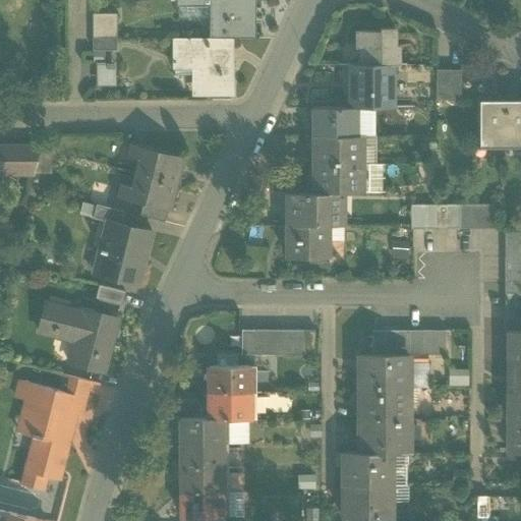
[(178,0),(178,4),(203,4),(201,0),(212,0),(212,39),(231,39),(253,39),(252,0),(178,0)]
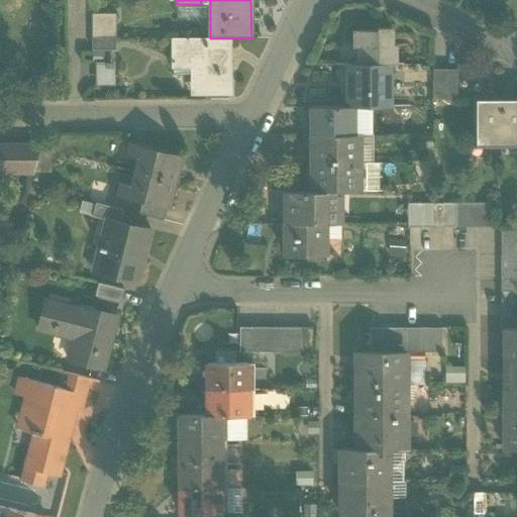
[(116,12),(91,12),(91,38),(116,38),(116,12)]
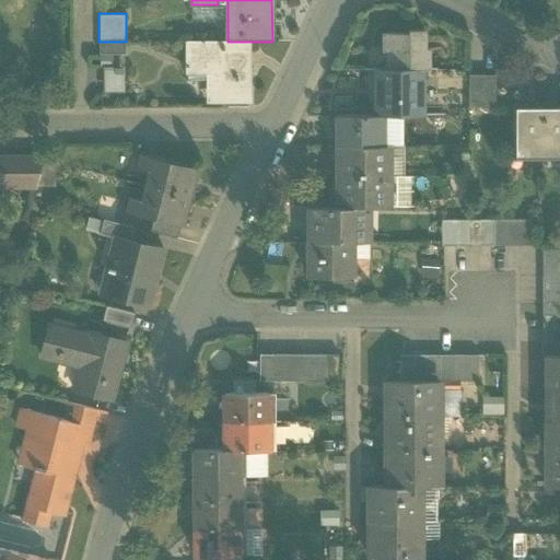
[(415,33),(382,33),(382,51),(384,51),(384,69),(420,69),(428,69),(428,49),(423,49),(423,31),(415,31),(415,33)]
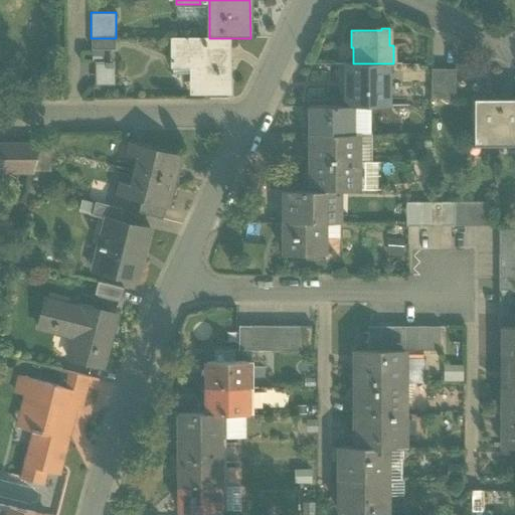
[(116,38),(91,38),(91,50),(116,50),(116,38)]
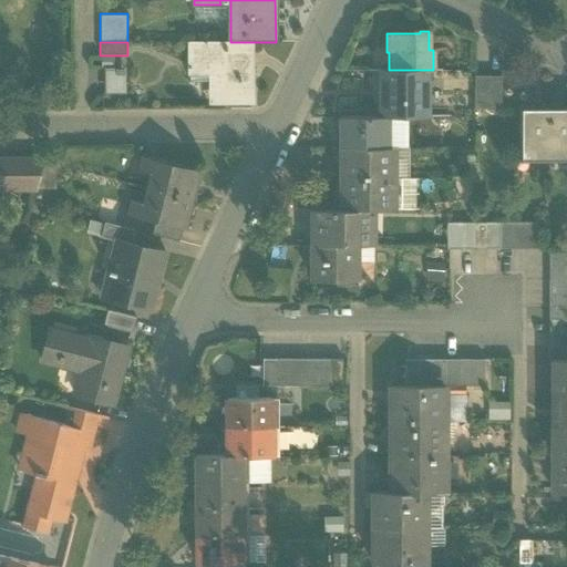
[(230,42),(189,42),(189,70),(216,70),(216,104),(251,104),(251,42),(230,42)]
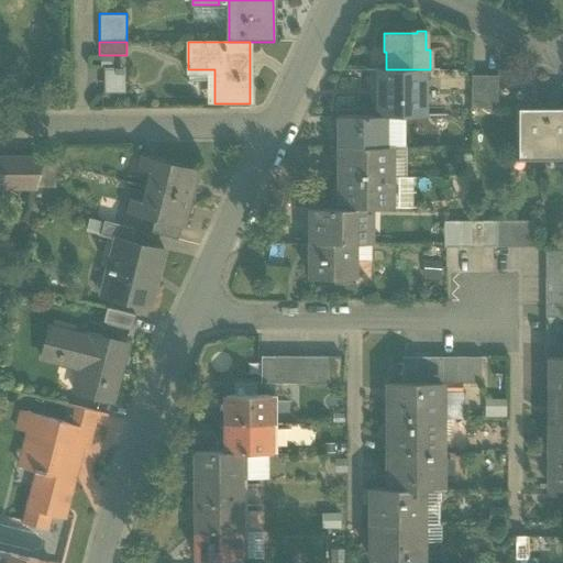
[(121,91),(121,66),(100,66),(100,91),(121,91)]
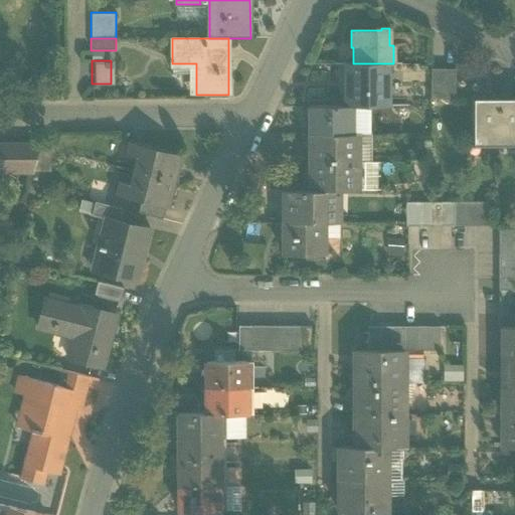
[(353,63),(346,63),(346,106),(351,106),(386,106),(386,63),(353,63)]
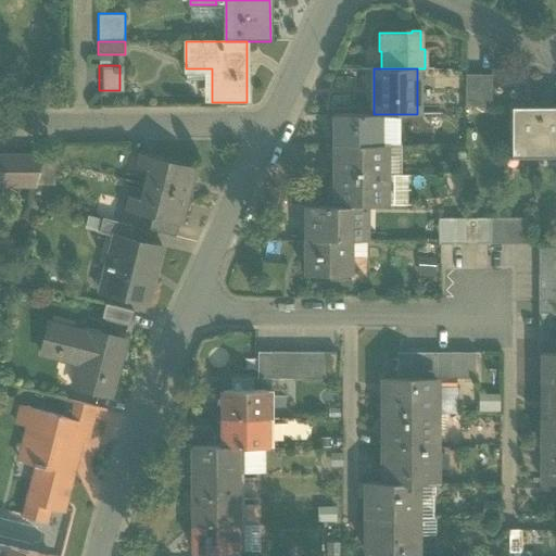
[(491,76),(464,76),(464,108),(491,109),(491,76)]
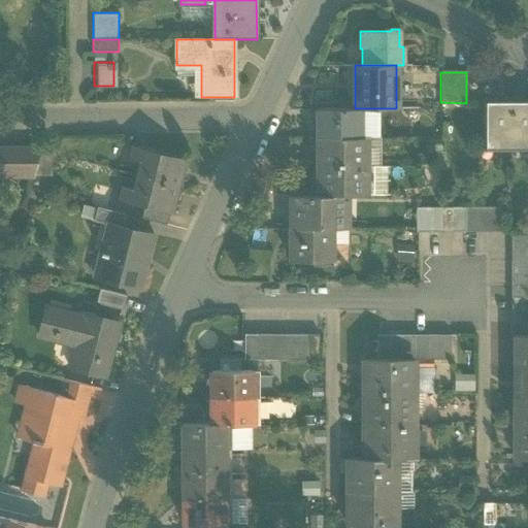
[(504,101),(485,101),(485,149),(527,149),(527,101),(520,101),(517,98),(506,98),(504,101)]
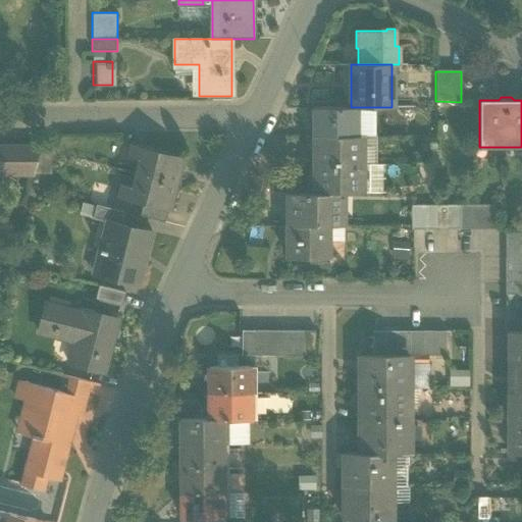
[(351,107),(313,107),(313,136),(356,136),(356,107),(351,107)]
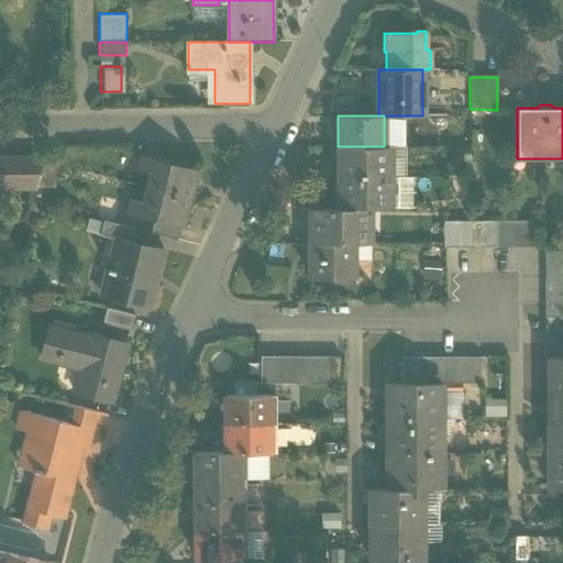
[(384,146),(338,146),(338,177),(386,177),(386,146),(384,146)]
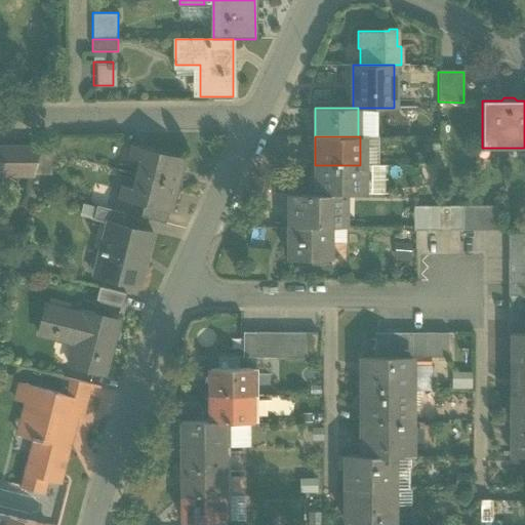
[(40,148),(0,147),(0,175),(33,175),(40,148)]
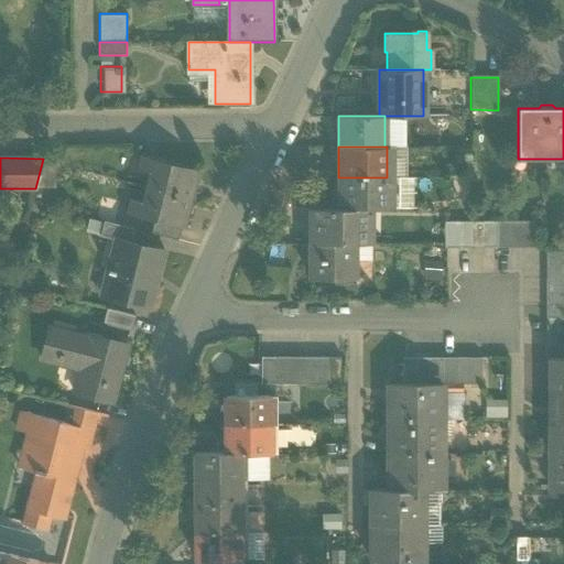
[(56,188),(56,159),(43,159),(35,188),(56,188)]
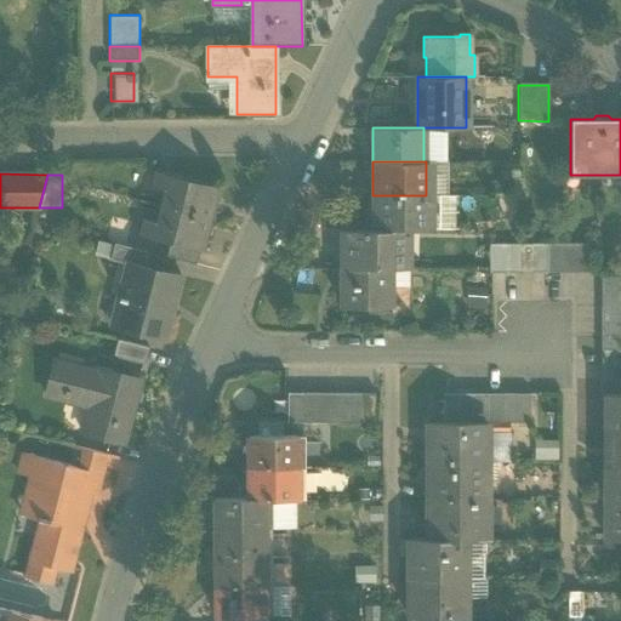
[(221,188),(169,175),(160,206),(212,220),(221,188)]
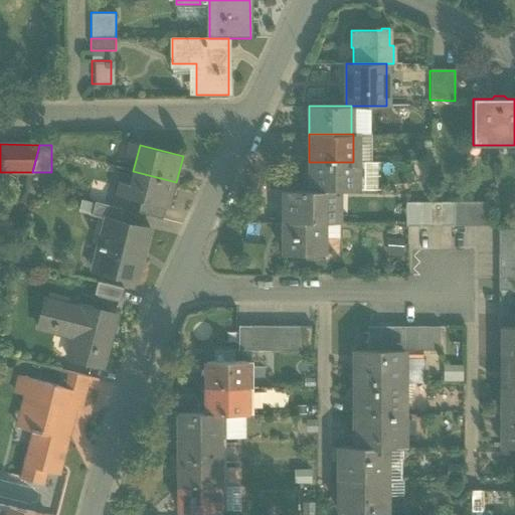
[(353,162),(309,162),(309,190),(338,190),(376,190),(376,189),(377,162),(371,162),(354,162),(353,162)]
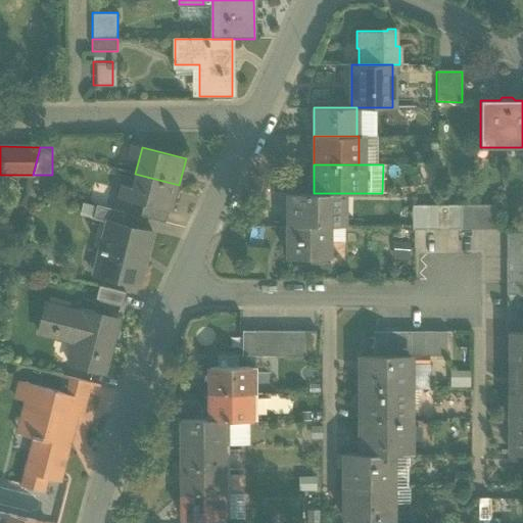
[(179,185),(135,174),(129,200),(143,204),(170,211),(172,211),(179,185)]
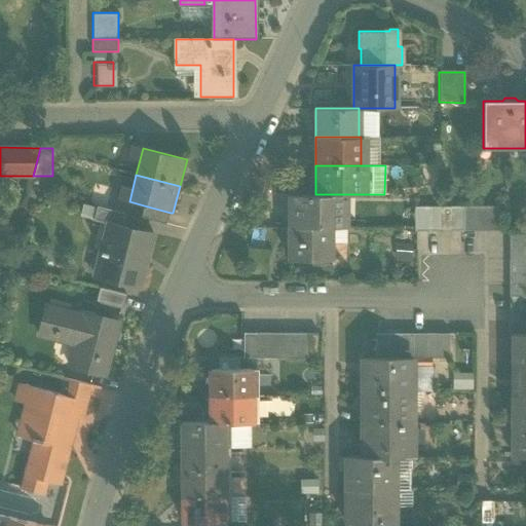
[(315,194),(289,194),(289,227),(331,227),(345,227),(345,194),(315,194)]
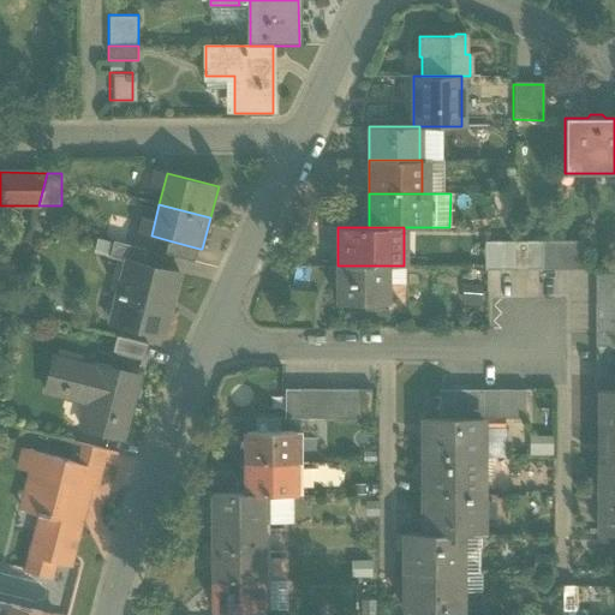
[(199,249),(168,240),(166,255),(196,262),(199,249)]
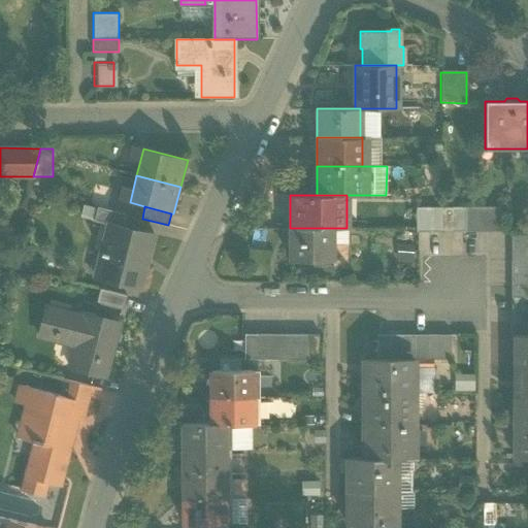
[(125,215),(96,207),(93,221),(106,225),(112,226),(113,224),(122,227),(125,215)]
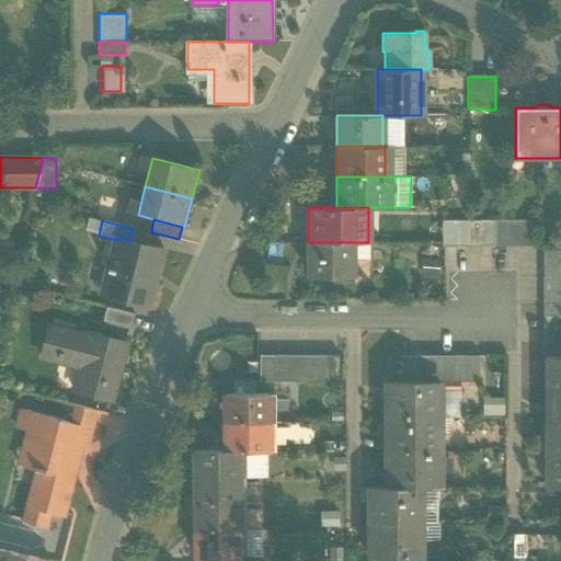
[(455,220),(442,220),(442,247),(455,247),(455,220)]
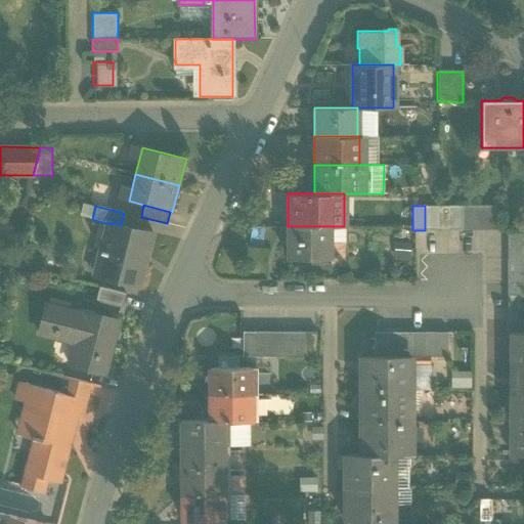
[(437,206),(425,206),(425,230),(437,230),(437,206)]
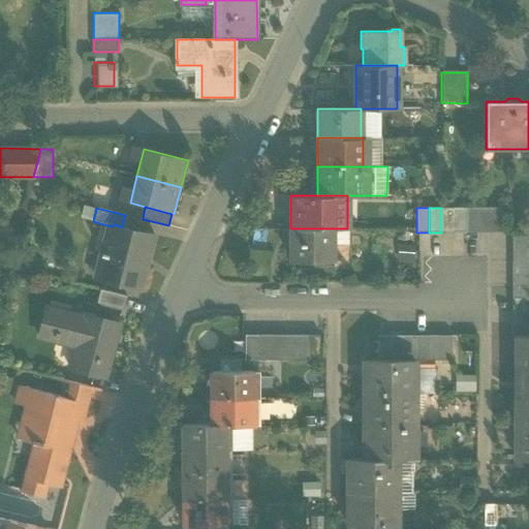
[(454,208),(441,208),(441,232),(454,232),(454,208)]
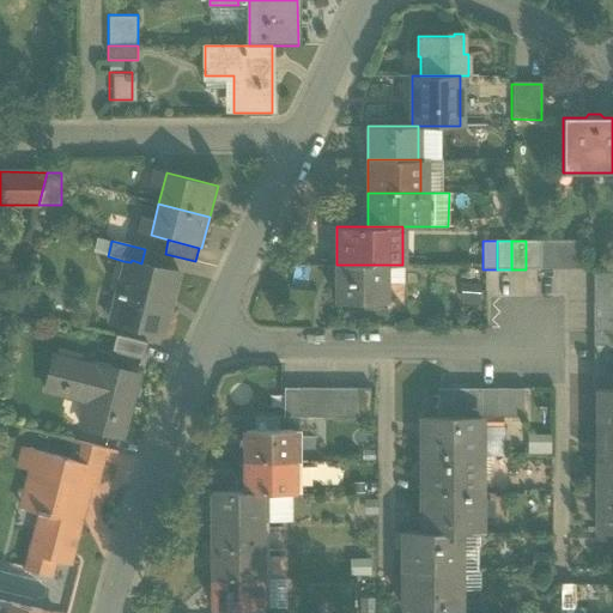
[(540,241),(526,241),(526,269),(540,269),(540,241)]
